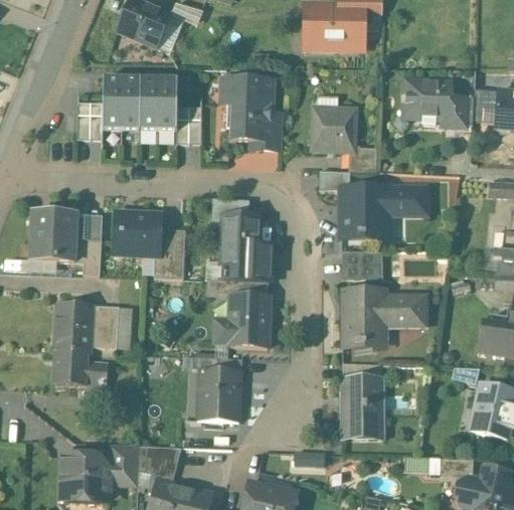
[(171,15),(134,0),(131,0),(117,32),(118,33),(119,32),(157,48),(157,49),(158,49),(172,15),(171,14),(171,15)]
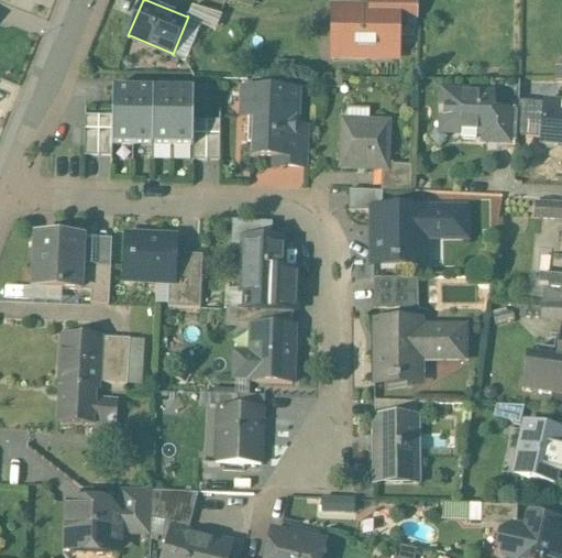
[(375,0),(375,3),(356,2),(355,11),(337,11),(337,45),(355,45),(355,54),(376,54),(376,46),(396,46),(396,14),(419,15),(418,0),(375,0)]
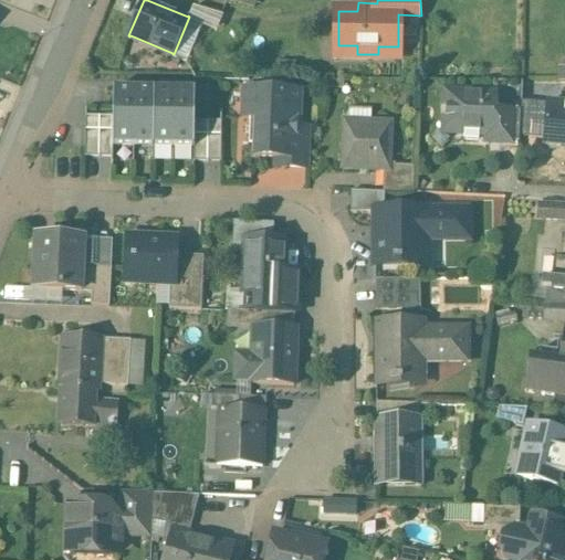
[(189,17),(174,54),(187,60),(203,18),(220,22),(223,12),(194,4),(189,17)]
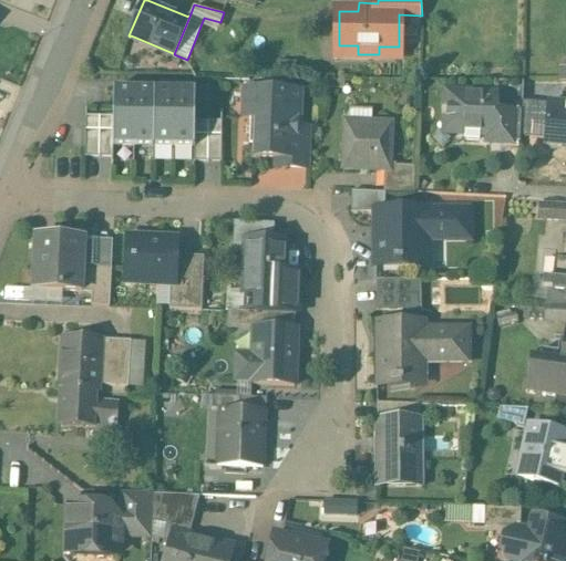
[(297,59),(278,59),(277,73),(297,72),(297,59)]
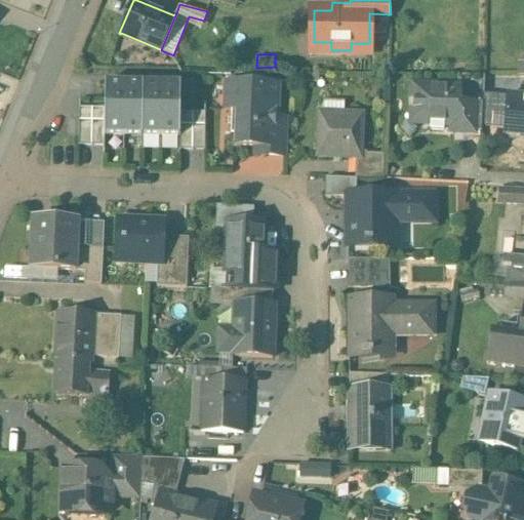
[(125,79),(106,79),(105,132),(124,132),(125,79)]
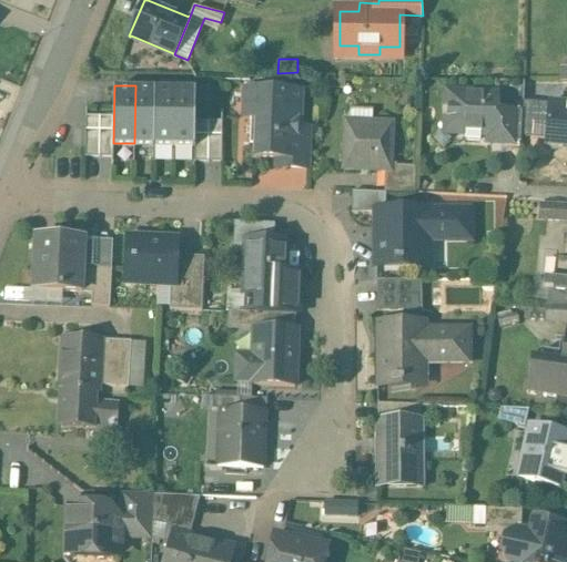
[(155,87),(135,85),(134,143),(154,144),(155,87)]
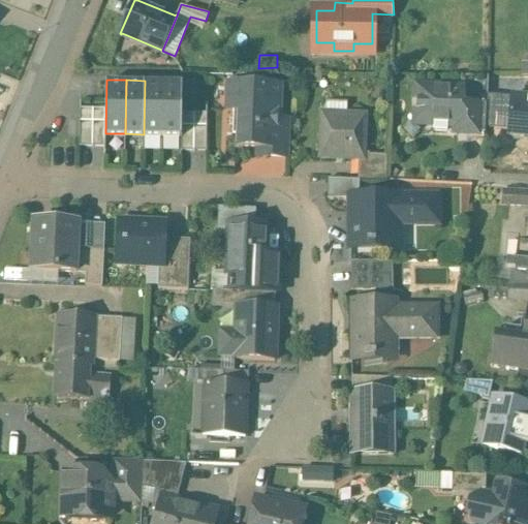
[(163,81),(145,81),(144,134),(162,134),(163,81)]
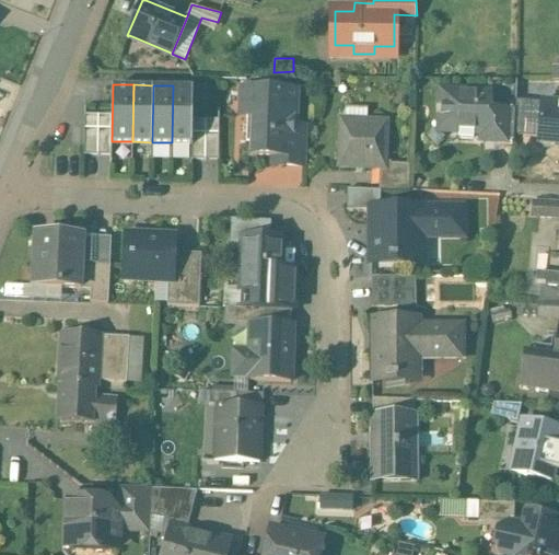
[(194,85),(173,85),(172,142),(193,142),(194,116),(194,85)]
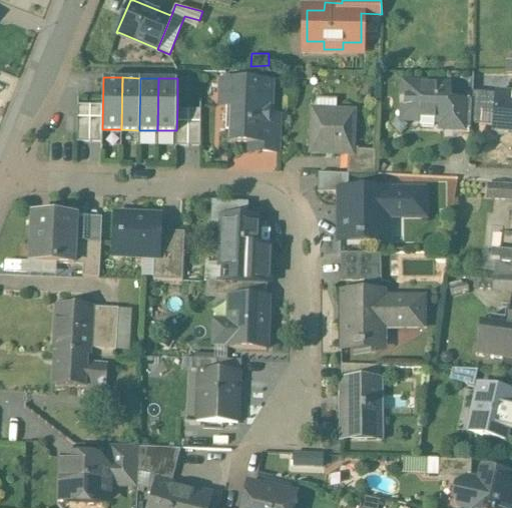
[(272,81),(222,79),(221,104),(232,104),(231,139),(251,140),(251,133),(258,134),(262,134),(262,127),(270,127),(271,113),(272,81)]
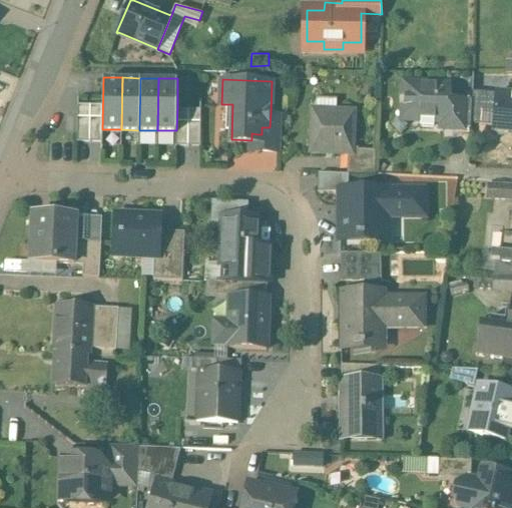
[(452,84),(405,82),(404,104),(404,109),(421,109),(421,123),(434,123),(435,115),(439,120),(440,120),(444,116),(450,116),(451,97),(452,84)]
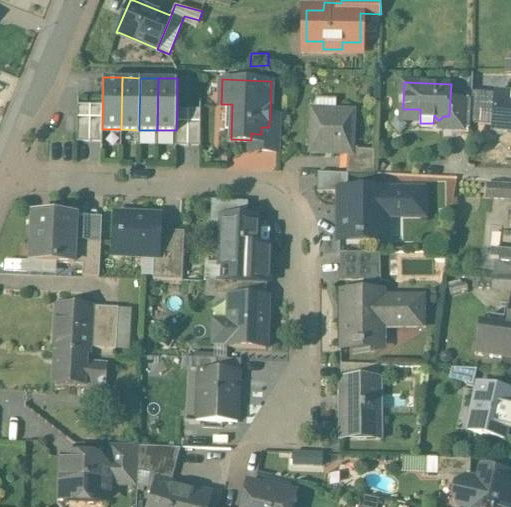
[(495,91),(471,89),(471,98),(470,121),(492,123),(495,91)]
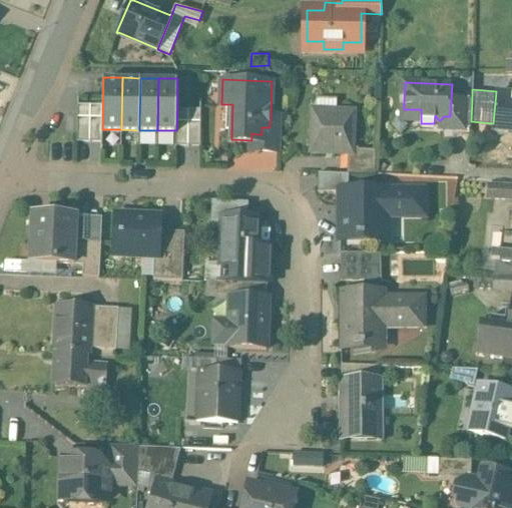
[(511,92),(496,91),(493,123),(493,129),(511,130),(511,92)]
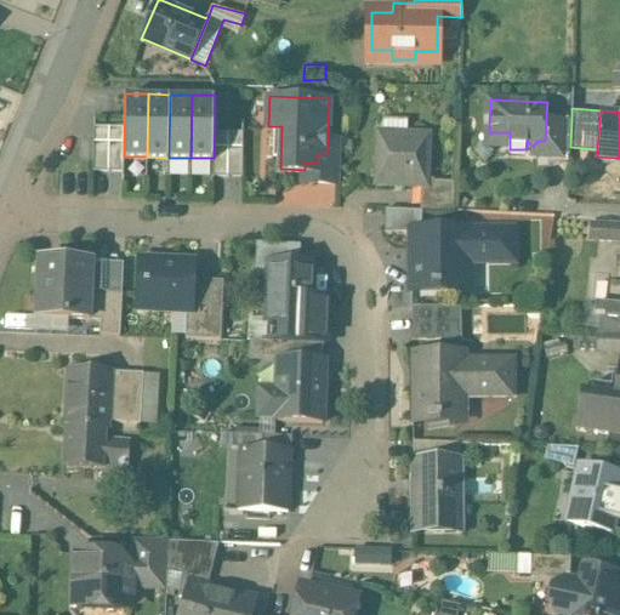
[(572,119),(546,118),(545,141),(549,141),(549,152),(570,153),(570,147),(572,119)]
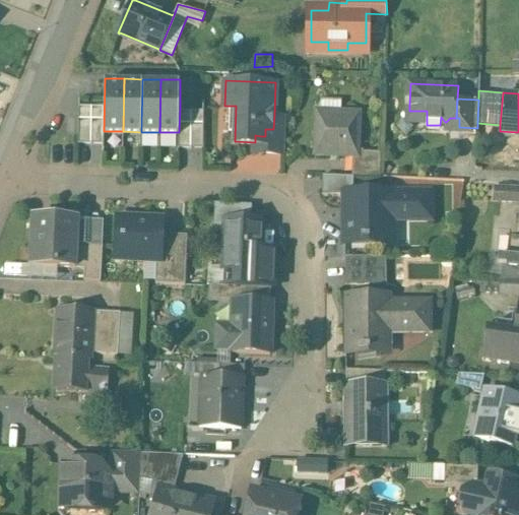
[(92,105),(80,104),(79,140),(91,141),(92,105)]
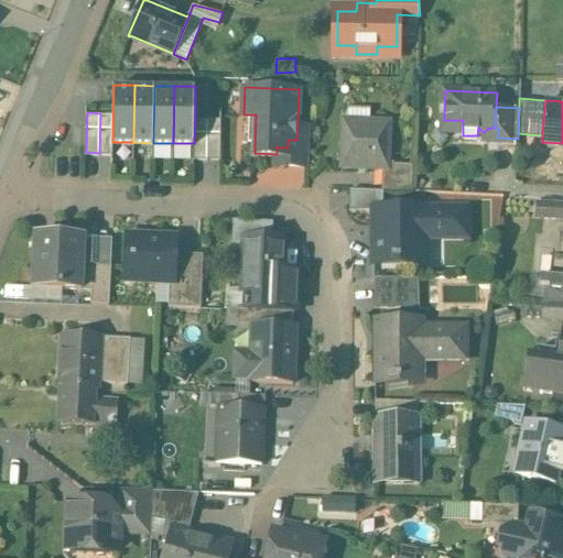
[(112,113),(100,113),(99,153),(112,153),(112,113)]
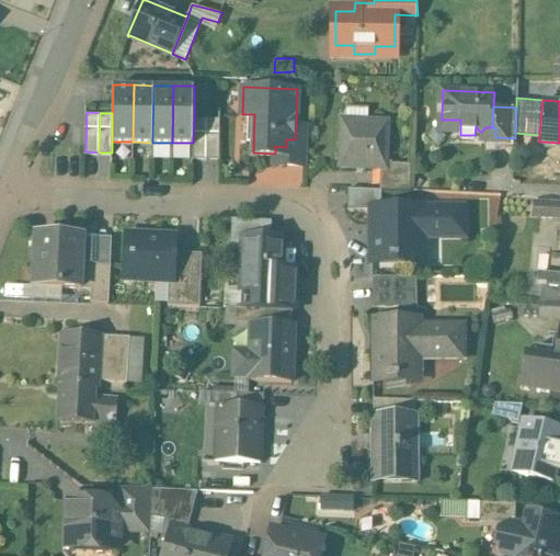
[(206,116),(194,116),(193,143),(193,156),(206,156),(206,116)]
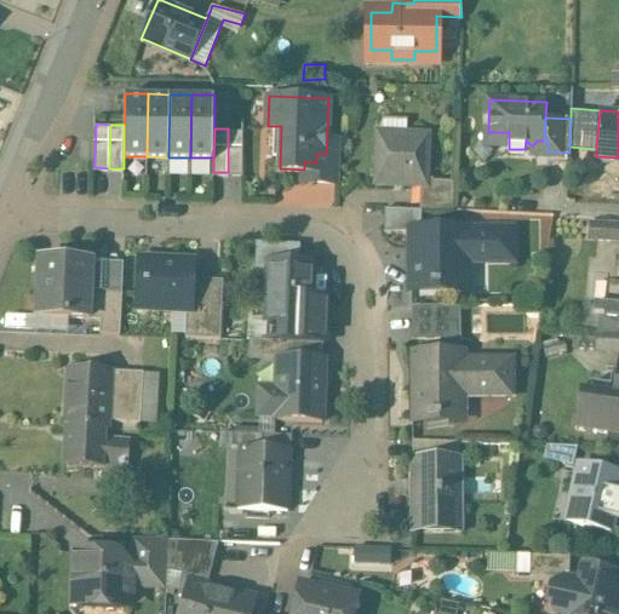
[(242,130),(228,128),(228,172),(242,173),(242,130)]
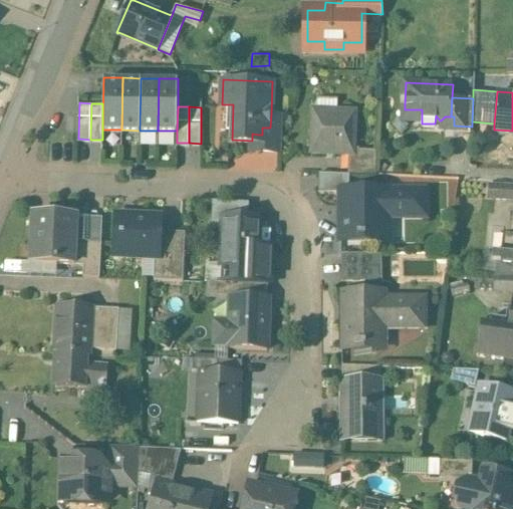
[(355,109),(314,107),(312,150),(349,152),(353,152),(353,148),(355,109)]
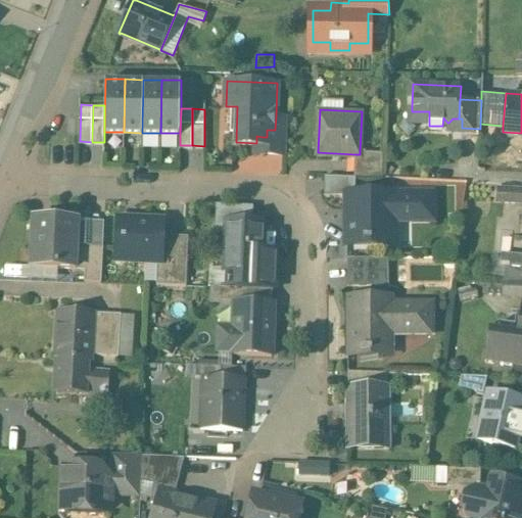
[(286,115),(276,115),(275,130),(267,130),(267,137),(263,137),(263,151),(285,152),(285,150),(287,150),(288,118),(286,118),(286,115)]
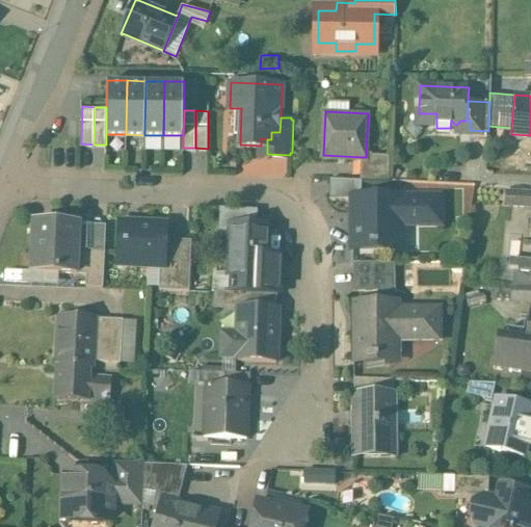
[(390,154),(366,153),(366,157),(362,157),(361,178),(362,178),(389,179),(390,154)]
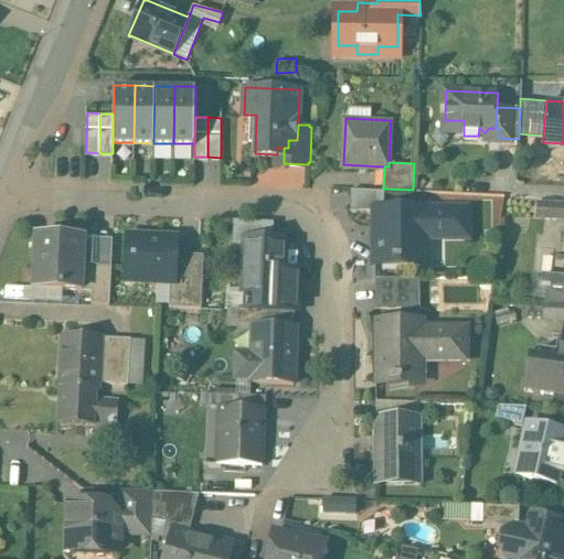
[(383,189),(351,187),(351,207),(375,207),(375,206),(382,206),(385,206),(384,189),(383,189)]
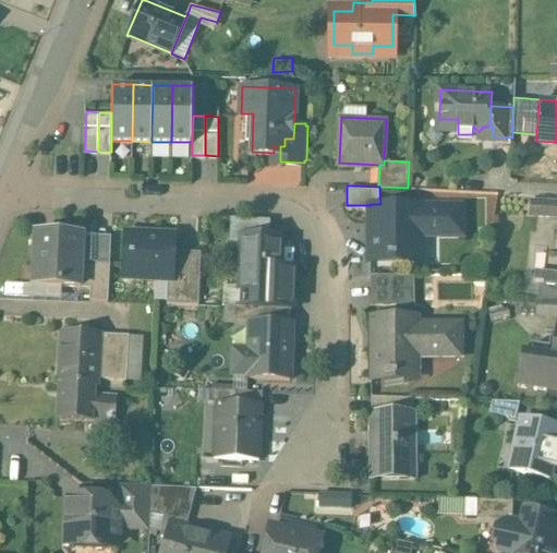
[(556,200),(531,199),(530,213),(556,214),(556,200)]
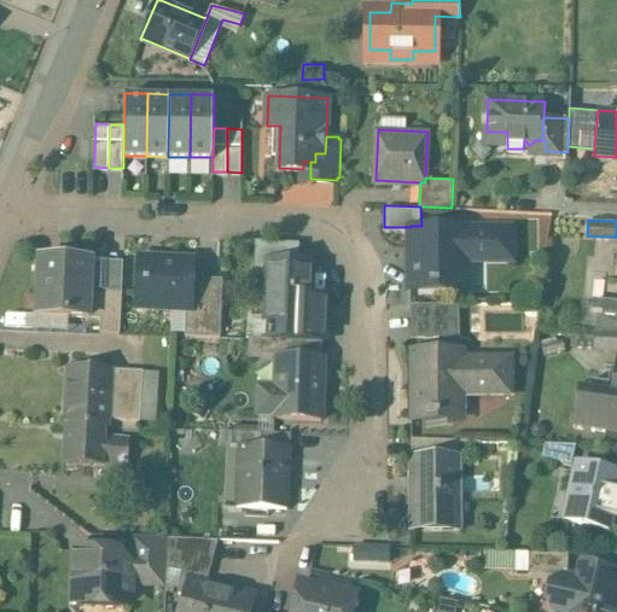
[(421,226),(418,226),(411,226),(411,227),(411,280),(457,280),(457,256),(487,255),(488,257),(513,257),(512,227),(467,227),(467,225),(421,226)]
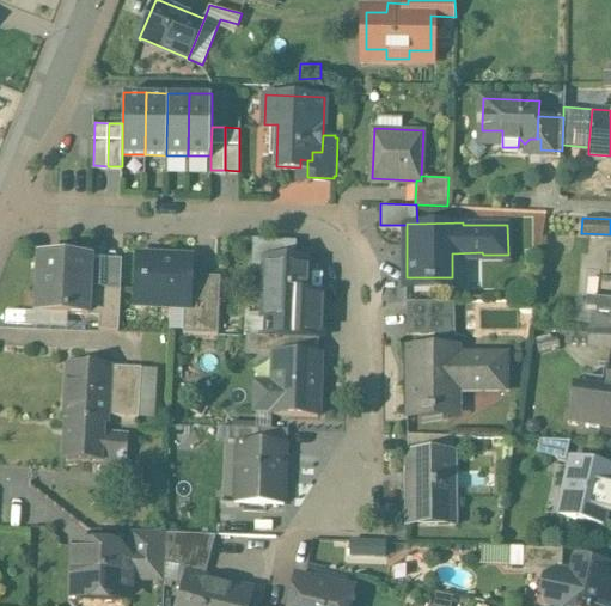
[(297,238),(252,236),(252,264),(267,264),(267,261),(291,262),(292,255),(297,255),(297,238)]
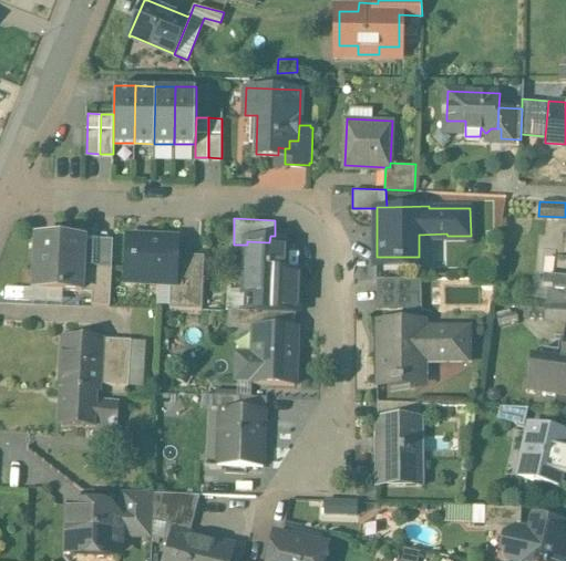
[(84,237),(37,235),(34,288),(82,289),(83,263),(84,237)]
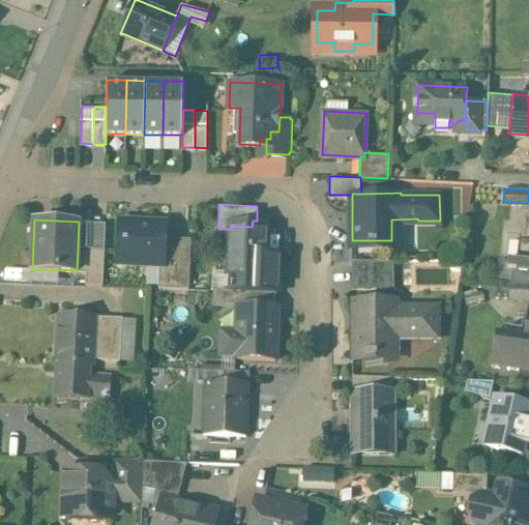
[(166,223),(118,221),(116,261),(164,263),(166,223)]
